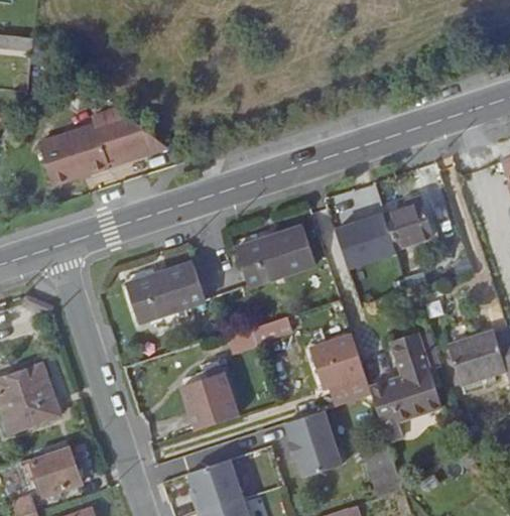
[(31,48),(32,39),(0,36),(0,50),(29,53),(31,48)]
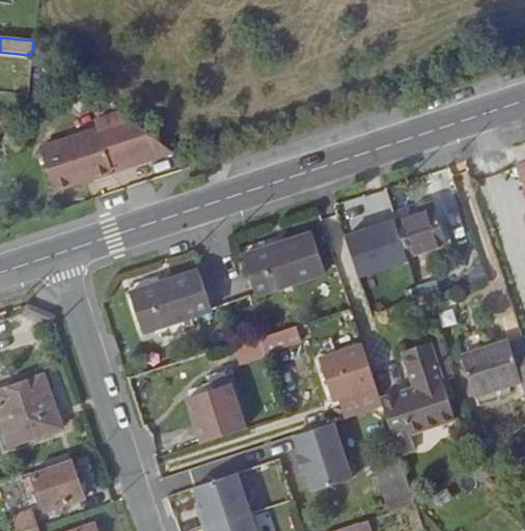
[(57,194),(169,157),(118,117),(98,124),(101,133),(44,150),(57,194)]
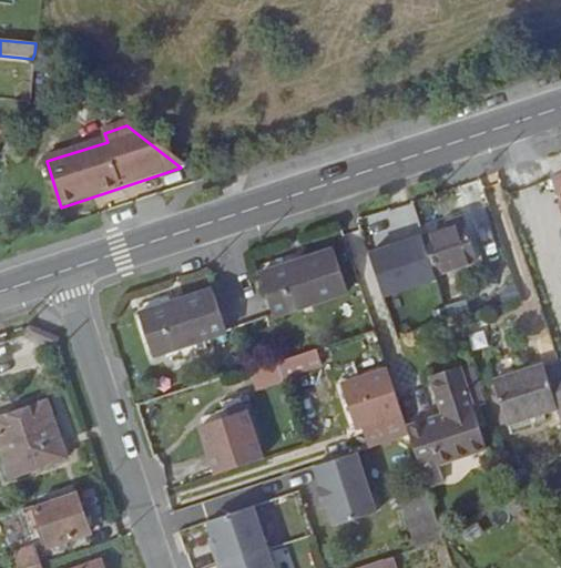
[(448,220),(450,225),(424,234),(435,270),(478,255),(465,215),(448,220)]
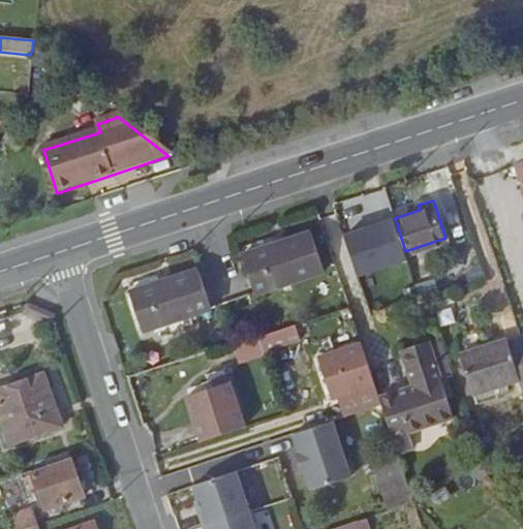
[(405,251),(395,218),(344,235),(358,273),(406,257),(405,251)]
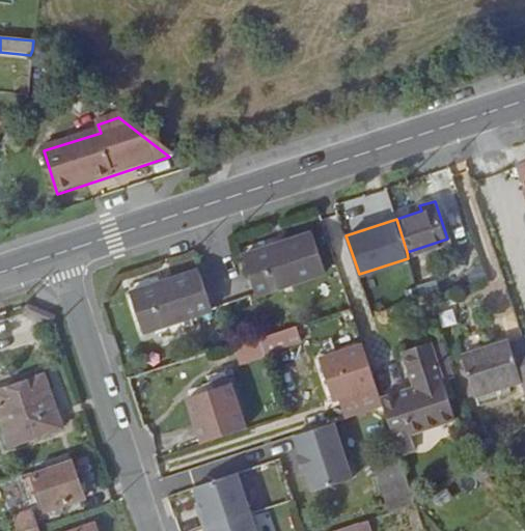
[(324,273),(311,233),(243,255),(255,295),(324,273)]
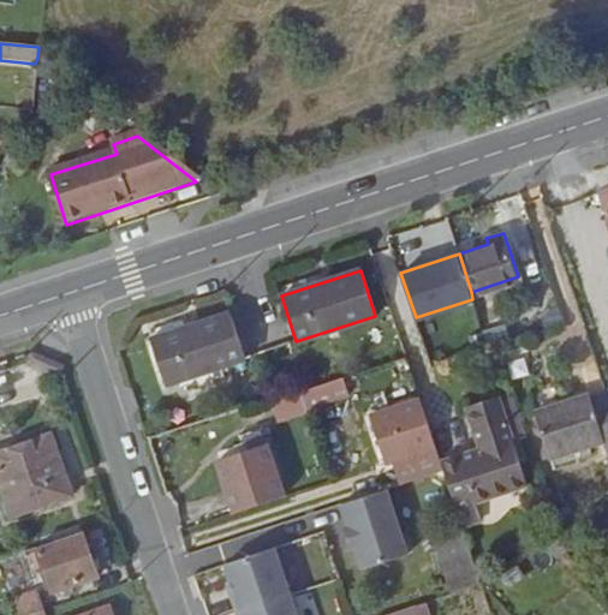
[(242,358),(228,312),(149,336),(164,382),(242,358)]
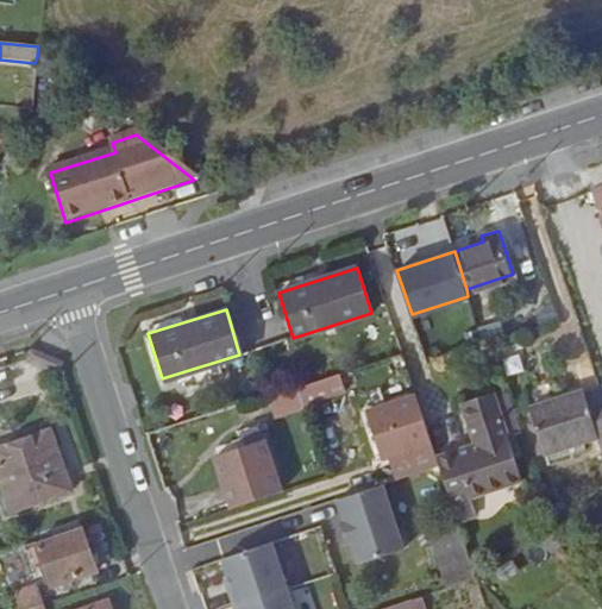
[(295,388),(268,397),(274,418),(302,408),(295,388)]
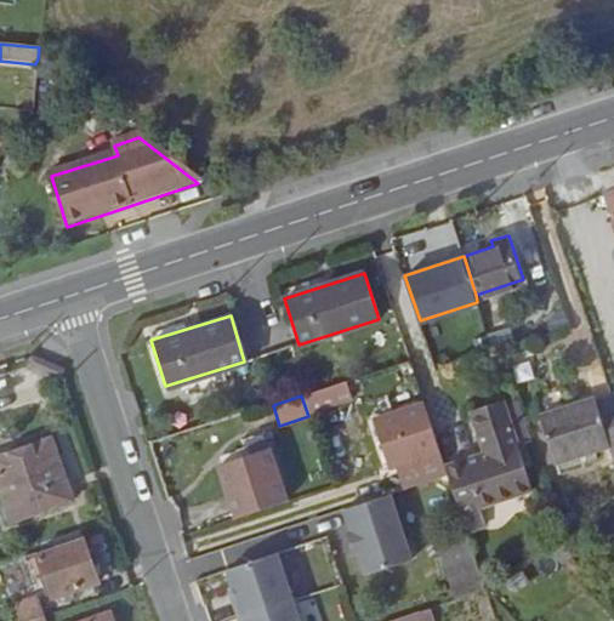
[(613,446),(613,396),(600,402),(597,397),(543,414),(558,460),(612,442),(613,446)]
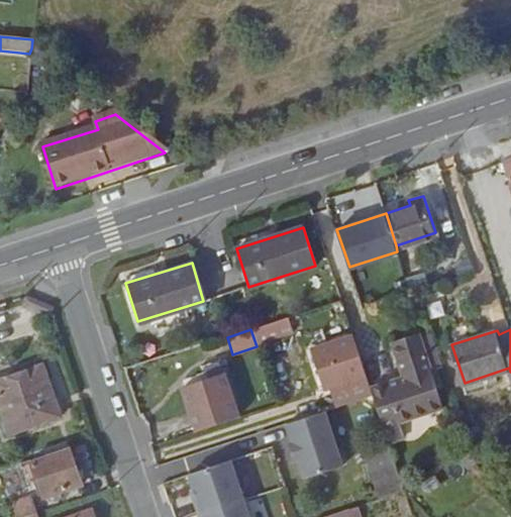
[(373,396),(383,427),(398,422),(442,408),(429,367),(420,338),(418,332),(393,340),(405,376),(370,387),(373,396)]
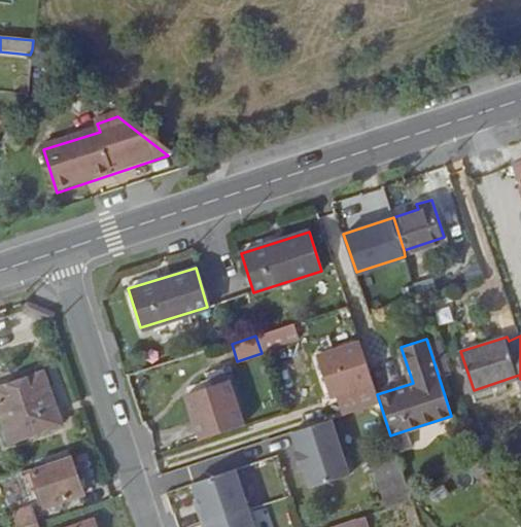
[(358,340),(319,352),(334,394),(336,394),(343,415),(380,403),(377,394),(358,340)]
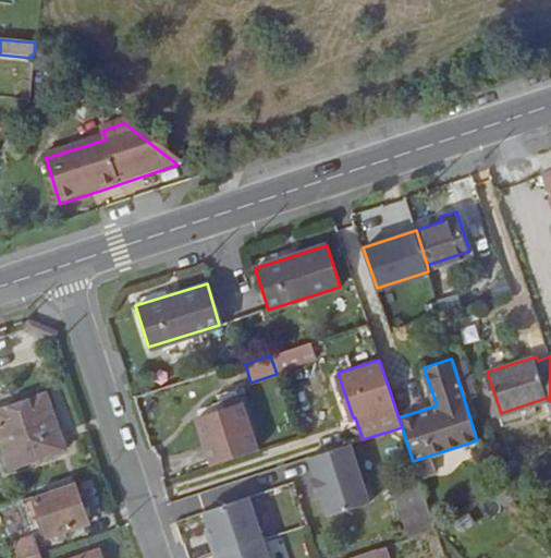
[(477,391),(466,360),(453,365),(463,396),(477,391)]
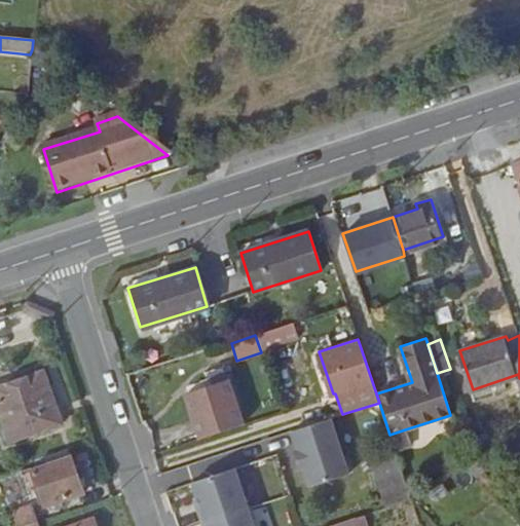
[(245,421),(230,376),(188,389),(202,435),(245,421)]
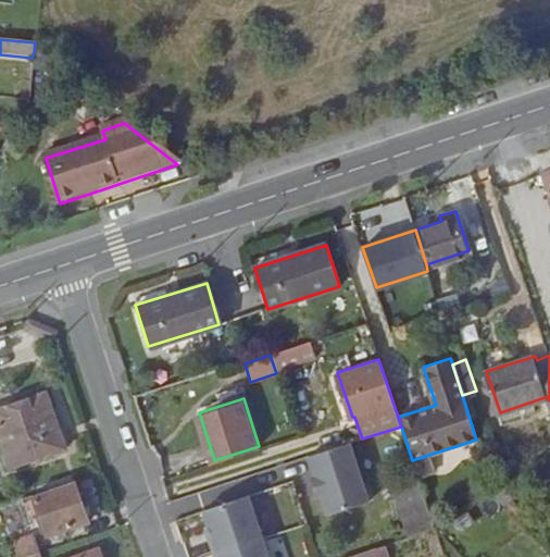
[(14,409),(19,421),(0,425),(0,456),(3,467),(57,450),(40,400),(14,409)]
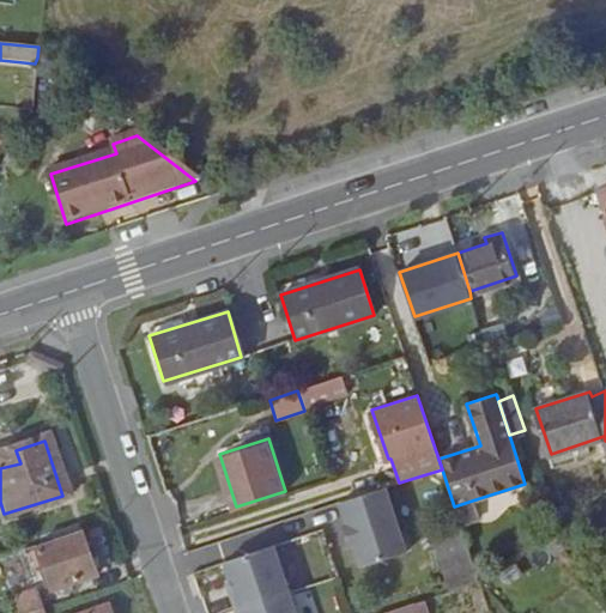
[(0,468),(20,463),(16,450),(0,454),(0,468)]
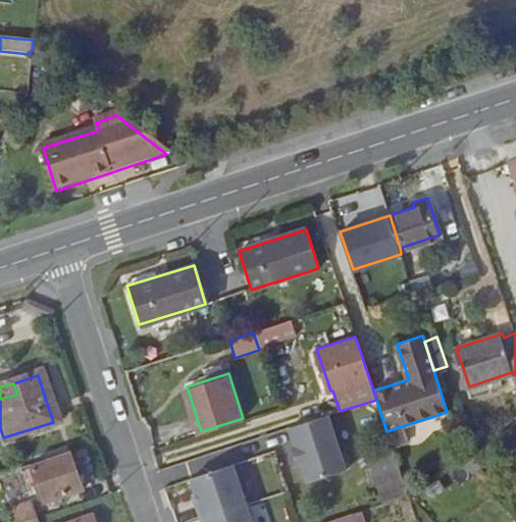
[(346,470),(327,415),(289,427),(295,446),(291,448),(298,466),(301,464),(307,483),(346,470)]
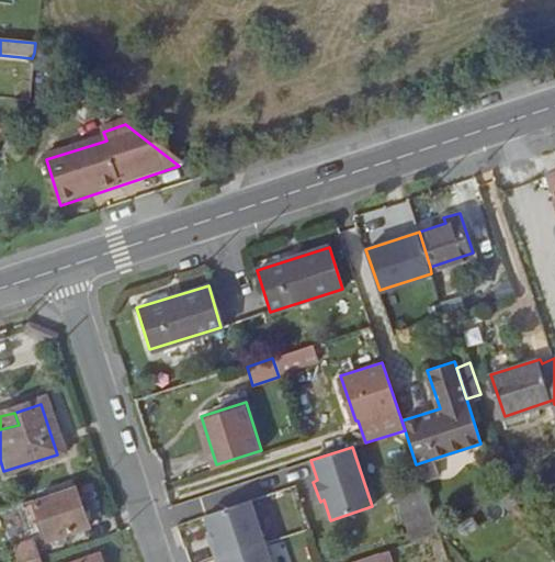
[(422,484),(438,479),(432,459),(416,464),(421,483),(422,484)]
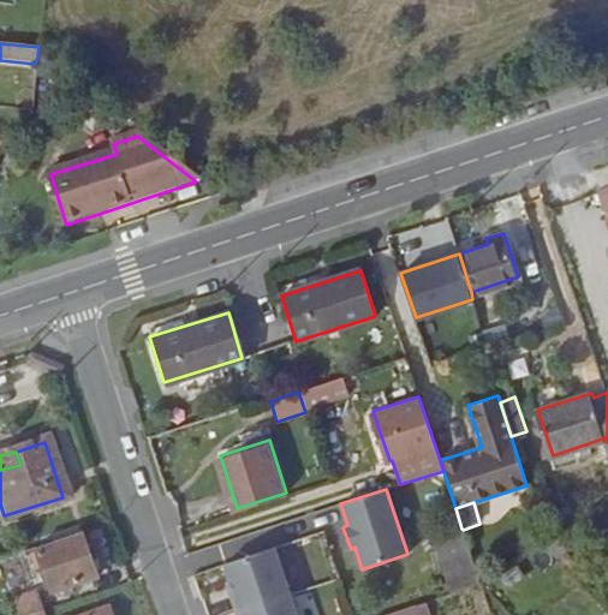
[(448,532),(434,537),(452,592),(466,589),(448,532)]
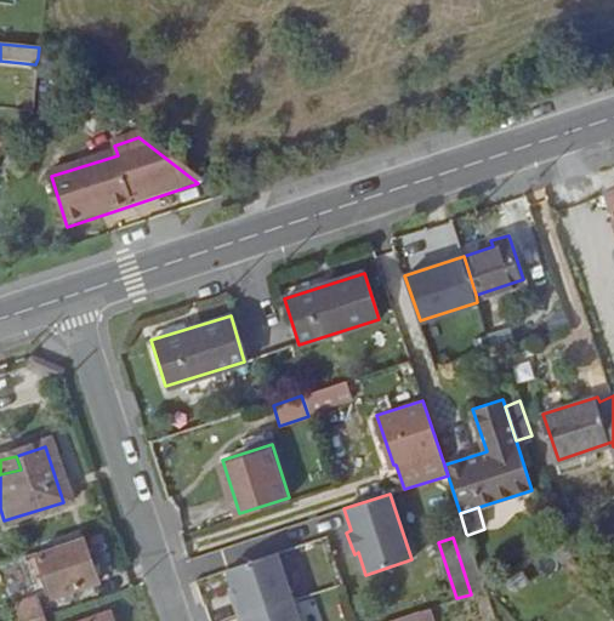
[(562,565),(572,557),(558,541),(547,548),(562,565)]
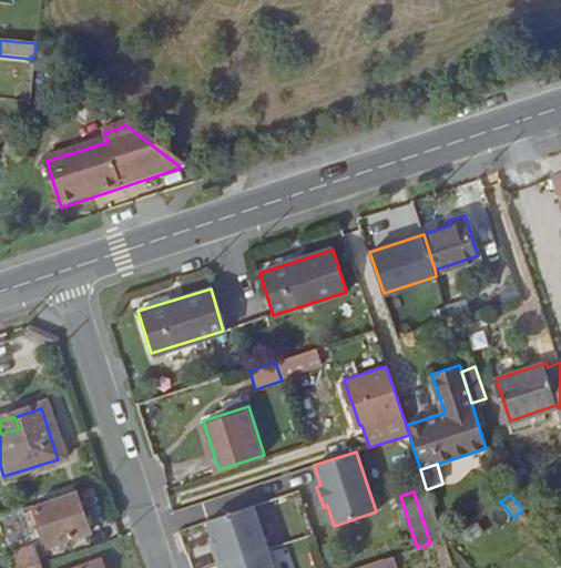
[(49,553),(88,539),(74,496),(33,509),(49,553)]
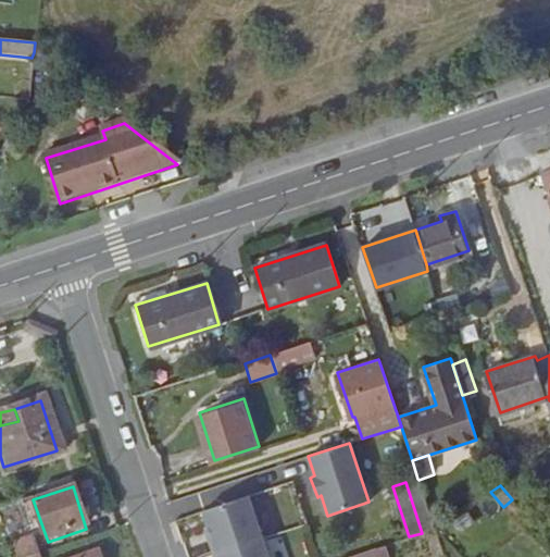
[(248,495),(203,510),(212,536),(210,539),(214,554),(262,537),(260,530),(258,524),(248,495)]
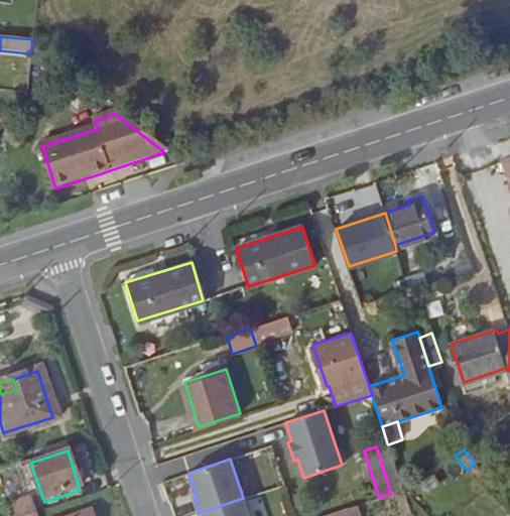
[(259,497),(257,491),(248,494),(249,500),(259,497)]
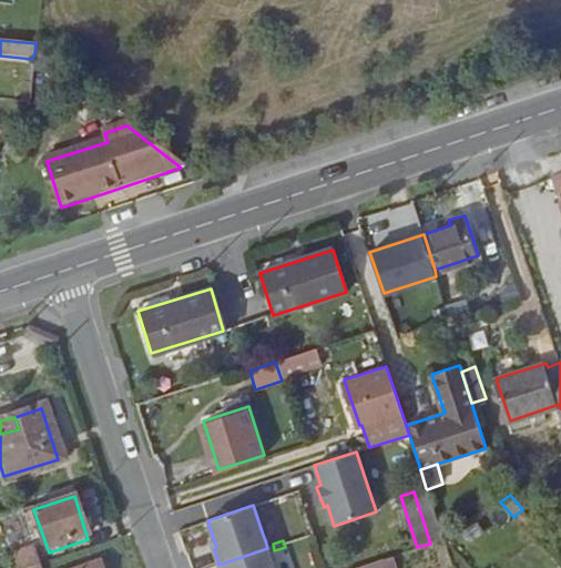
[(310,554),(306,540),(289,545),(295,558),(310,554)]
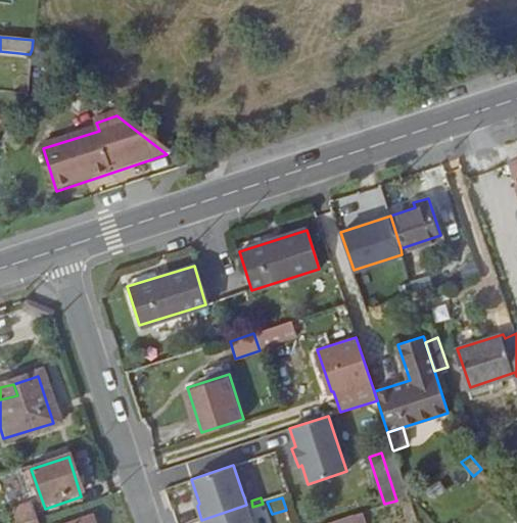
[(252,522),(246,505),(201,520),(202,522),(252,522)]
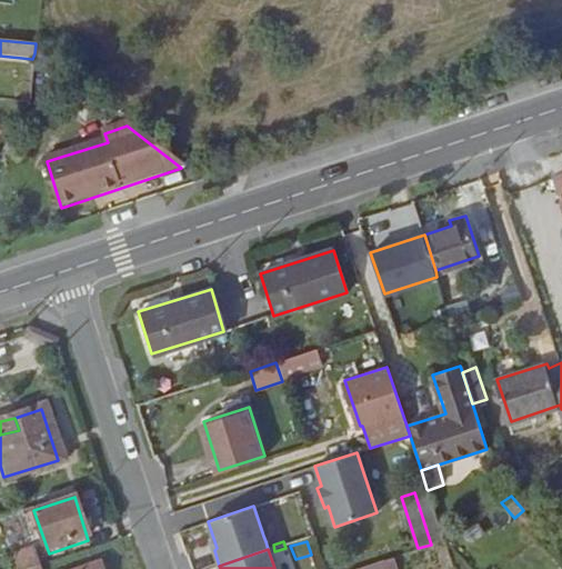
[(11,568),(38,568),(33,553),(9,561),(11,568)]
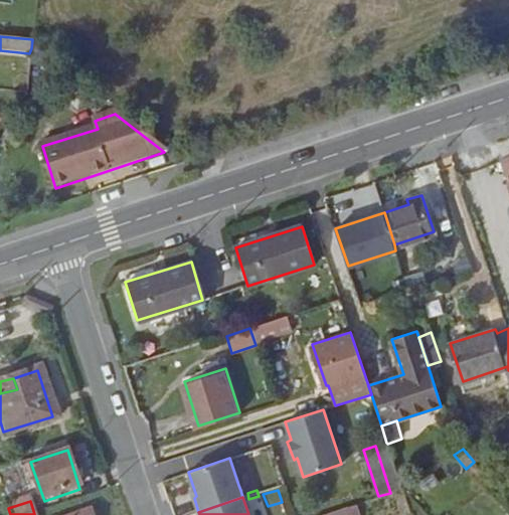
[(353,514),(350,506),(322,514),(353,514)]
